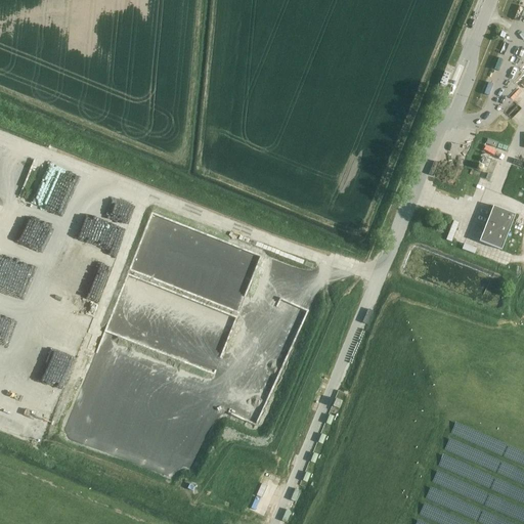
[(450,74),(445,72),(440,84),(445,86),(450,74)]
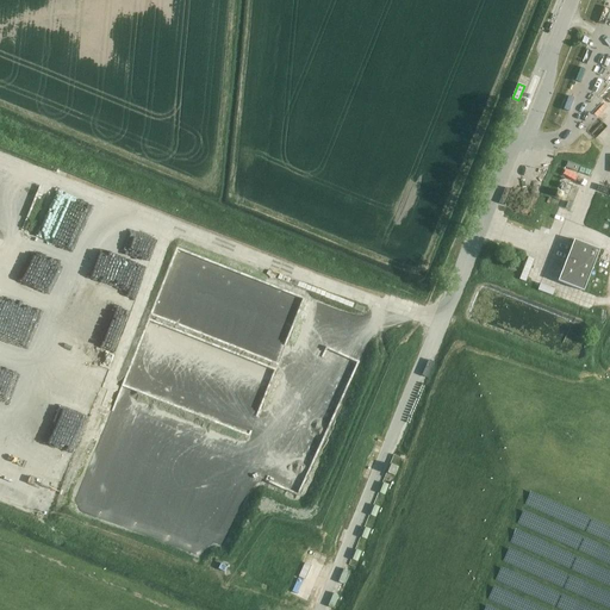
[(579,166),(567,161),(565,167),(577,172),(579,166)]
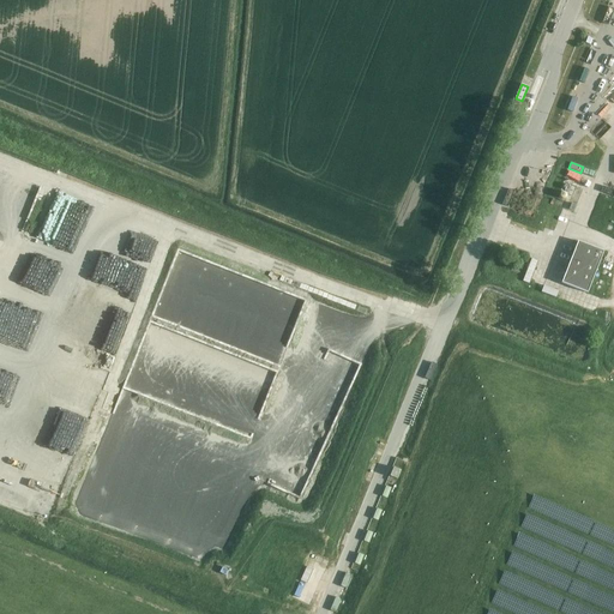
[(603,252),(578,241),(561,283),(588,294),(603,252)]
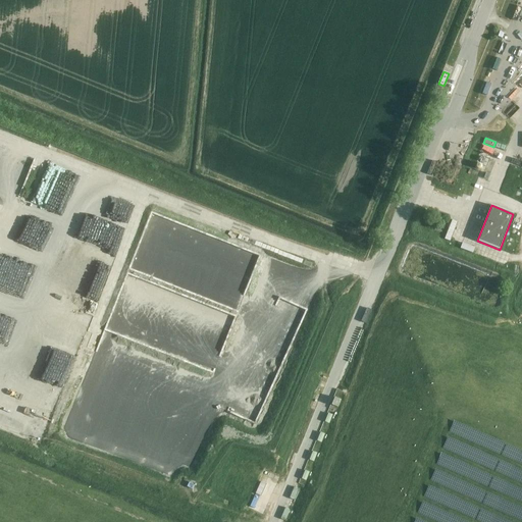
[(445,239),(450,241),(458,222),(452,219),(445,239)]
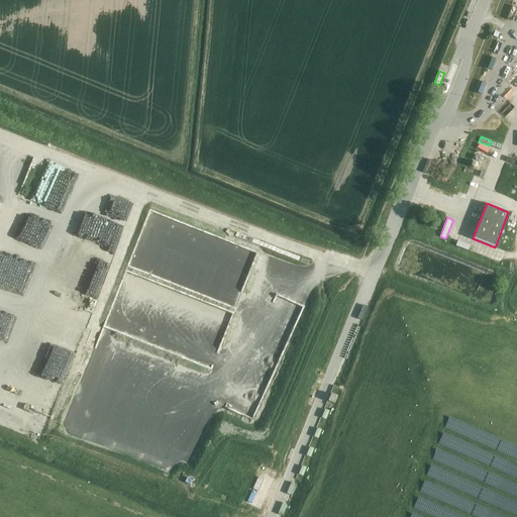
[(471,245),(458,240),(455,245),(469,250),(471,245)]
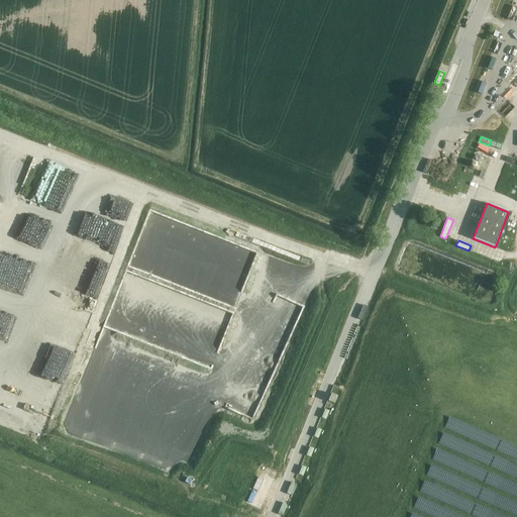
[(296,479),(292,493),(297,495),(301,481),(296,479)]
